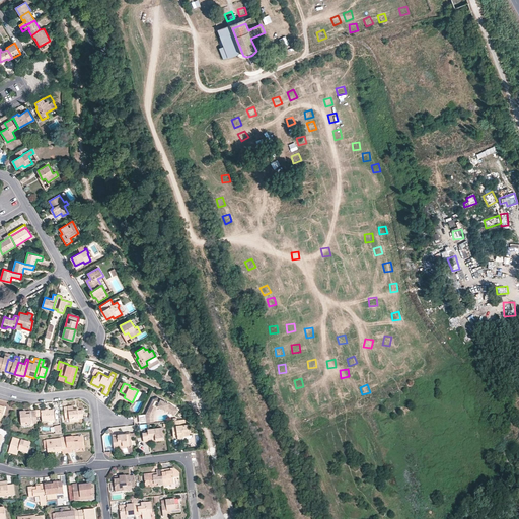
[(323,385),(315,387),(317,395),(325,393),(323,385)]
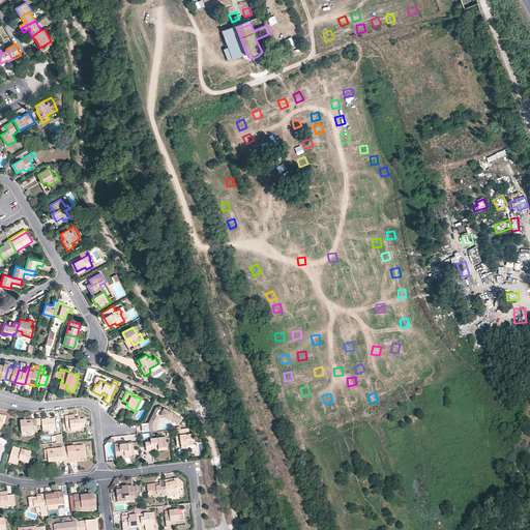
[(298,398),(291,400),(293,408),(301,405),(298,398)]
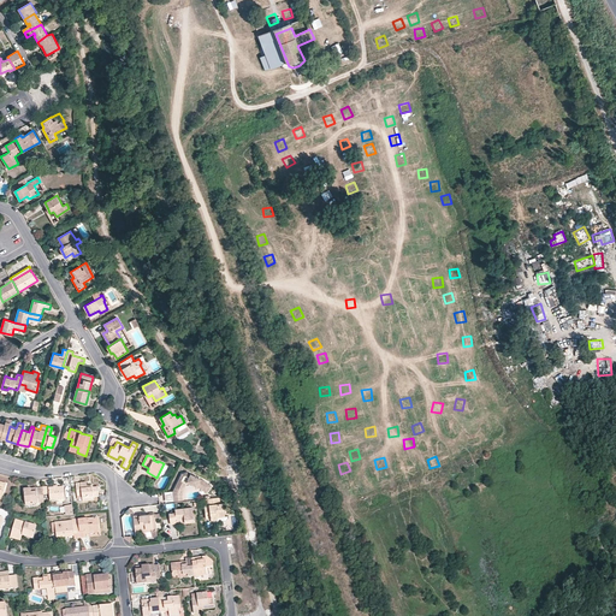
[(169,466),(164,463),(158,475),(159,477),(165,473),(169,466)]
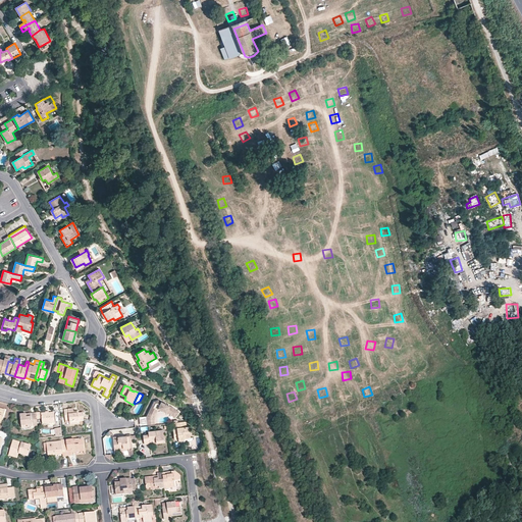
[(147,425),(154,424),(153,418),(154,416),(153,416),(154,412),(156,413),(158,407),(168,412),(174,416),(179,411),(173,406),(162,401),(160,404),(156,402),(154,407),(152,406),(146,417),(147,425)]
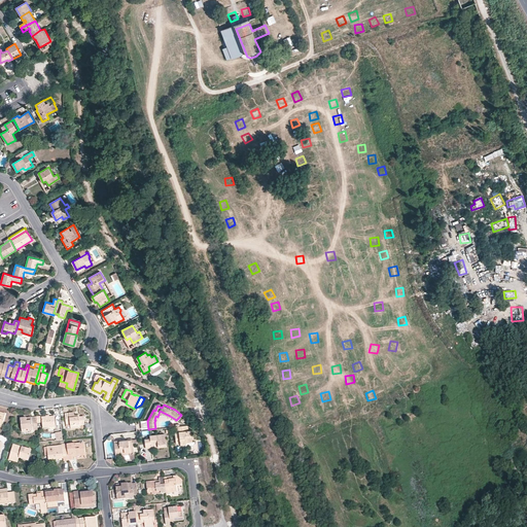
[(326,408),(319,410),(321,417),(328,415),(326,408)]
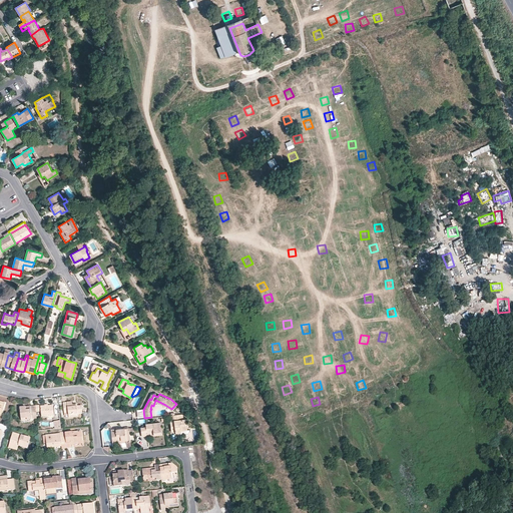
[(63,403),(64,413),(68,413),(68,415),(77,414),(82,414),(81,406),(77,406),(77,405),(72,405),(72,402),(63,403)]
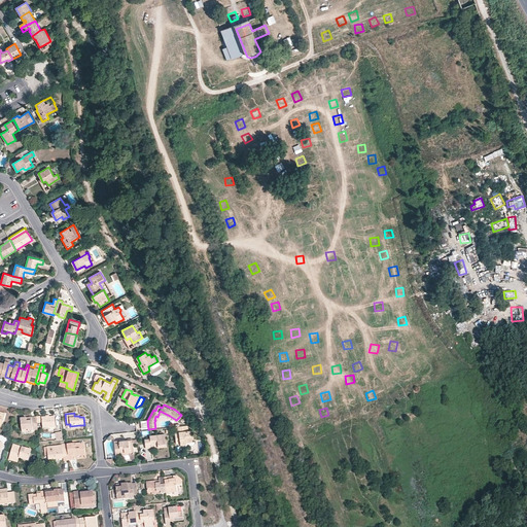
[(49,417),(49,415),(36,417),(37,424),(42,423),(43,428),(49,427),(56,427),(55,416),(49,417)]
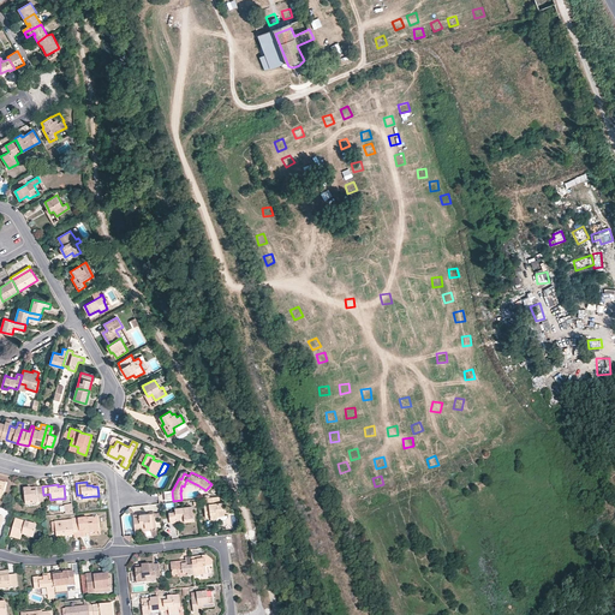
[(43,495),(42,487),(23,489),(25,502),(33,502),(33,505),(45,502),(43,495)]
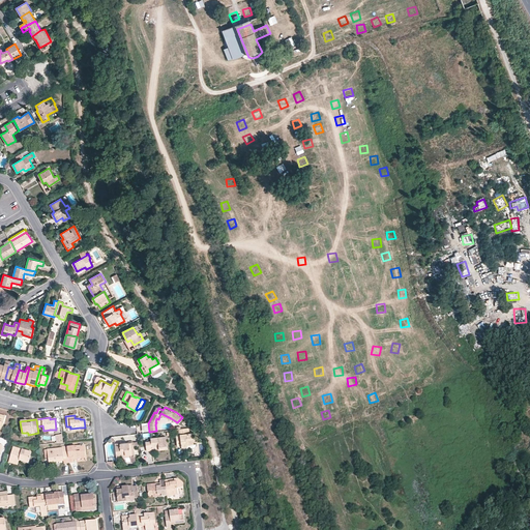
[(312,420),(304,423),(307,431),(315,428),(312,420)]
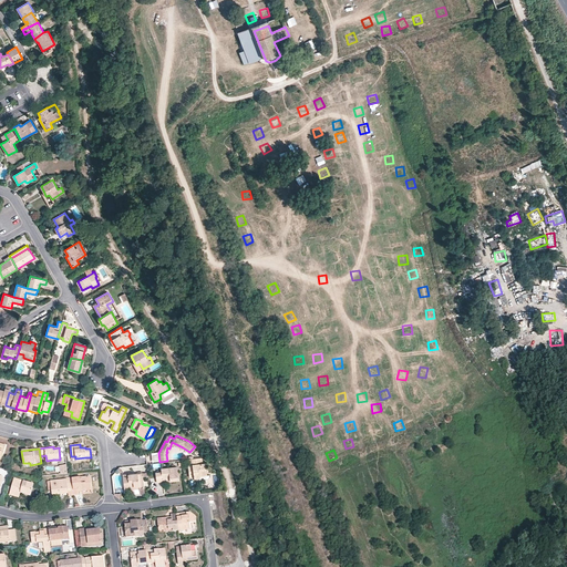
[(202,457),(194,459),(189,460),(187,460),(189,477),(194,476),(194,478),(199,477),(202,477),(202,476),(207,475),(205,463),(203,463),(202,457)]
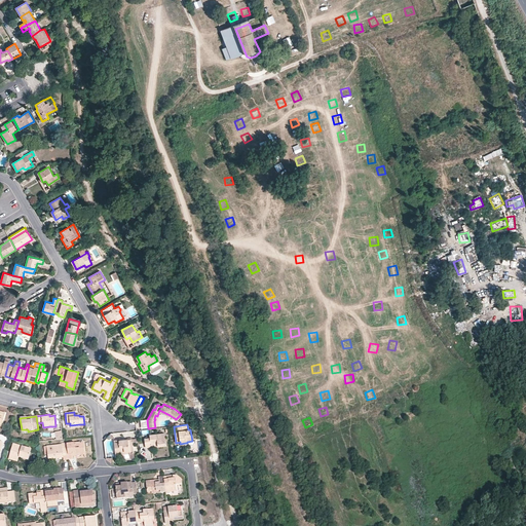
[(146,448),(151,447),(151,444),(157,444),(158,446),(165,445),(164,433),(149,435),(149,438),(144,439),(146,448)]
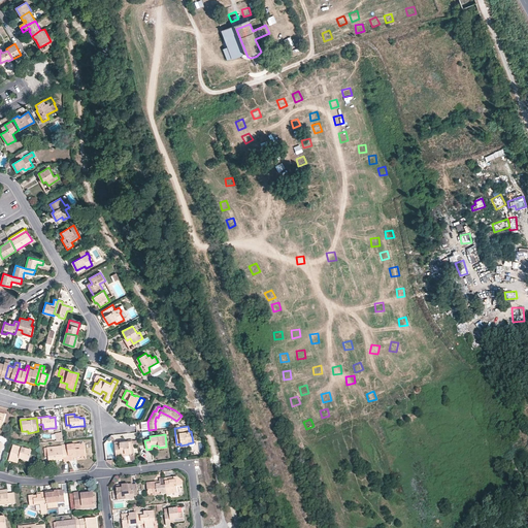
[(113,441),(116,455),(130,454),(130,455),(134,454),(132,440),(129,441),(128,440),(119,441),(119,440),(113,441)]
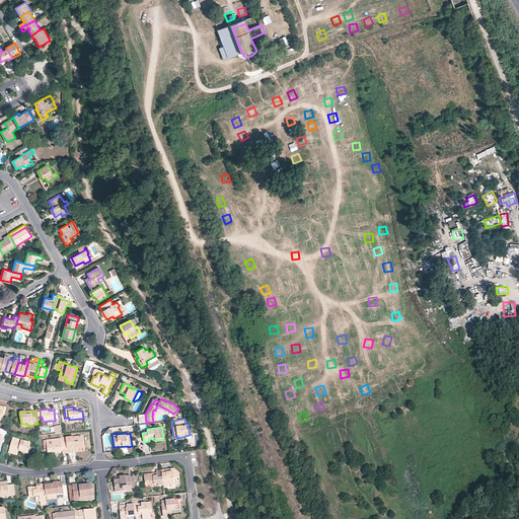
[(82,436),(66,438),(67,447),(68,454),(72,453),(72,450),(84,449),(82,436)]
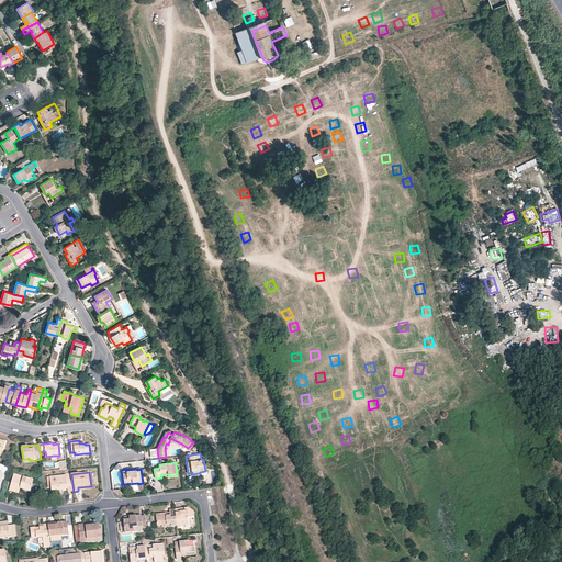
[(33,480),(14,474),(9,491),(19,493),(20,489),(30,492),(33,480)]
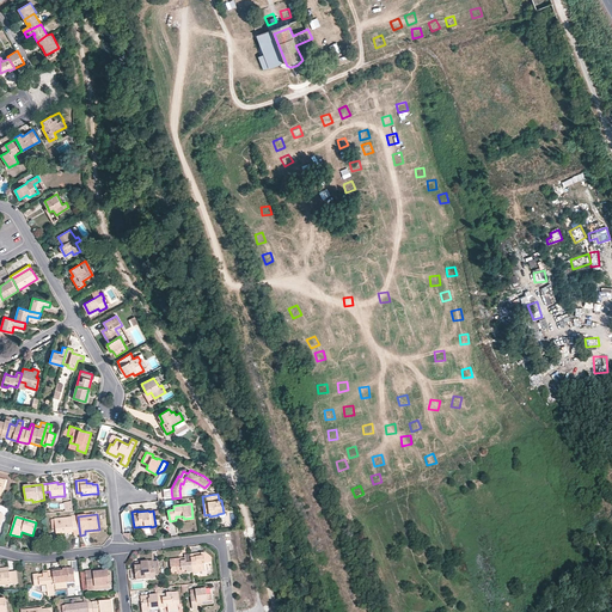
[(78,516),(72,518),(54,519),(54,520),(55,530),(56,534),(73,533),(73,528),(79,527),(78,516)]
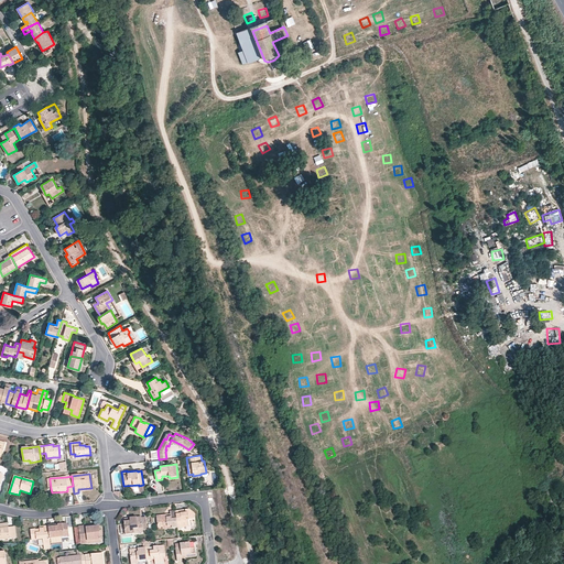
[(188,510),(175,511),(177,528),(190,527),(188,520),(195,519),(194,513),(188,510)]
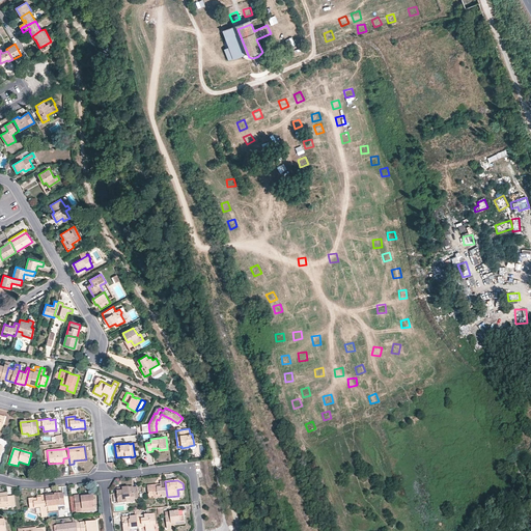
[(160,481),(160,484),(161,486),(158,487),(158,484),(147,485),(148,497),(152,497),(152,499),(167,497),(165,481),(160,481)]
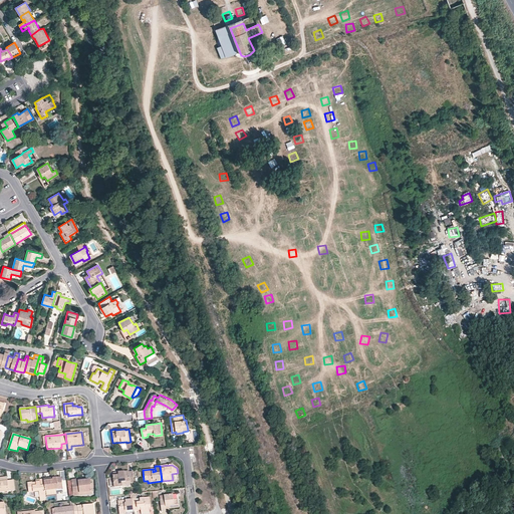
[(129,471),(118,472),(118,475),(113,475),(112,476),(112,478),(109,478),(110,486),(113,486),(114,488),(122,487),(121,483),(130,482),(130,483),(134,482),(133,472),(129,472),(129,471)]
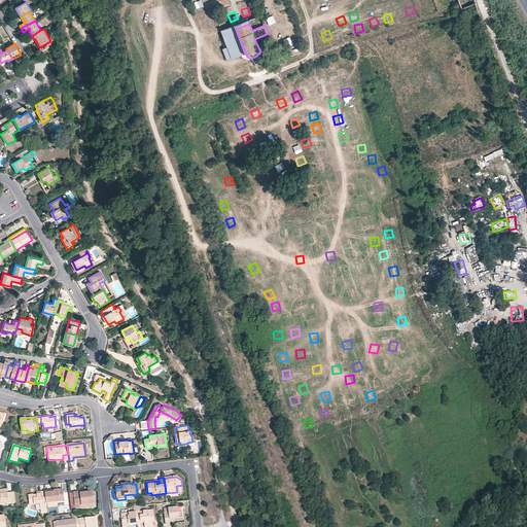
[(55,492),(45,493),(46,503),(64,502),(62,489),(54,490),(55,492)]
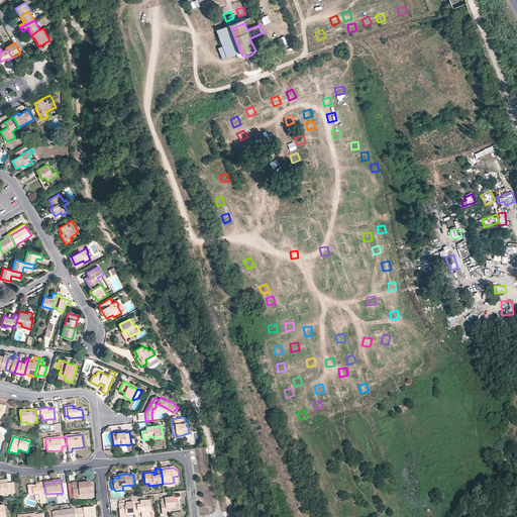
[(72,483),(72,484),(74,497),(74,498),(92,495),(92,492),(91,487),(90,481),(72,483)]
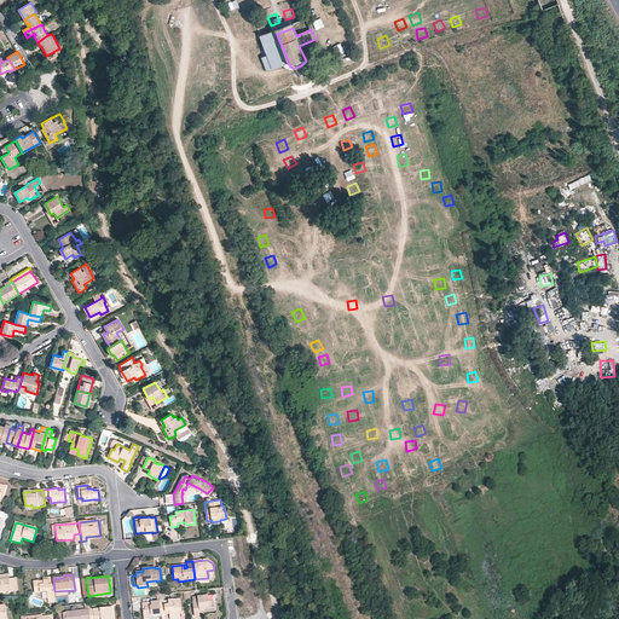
[(53,577),(47,577),(48,579),(44,580),(39,580),(33,580),(34,594),(47,593),(48,603),(57,602),(56,599),(55,593),(55,591),(53,579),(53,577)]
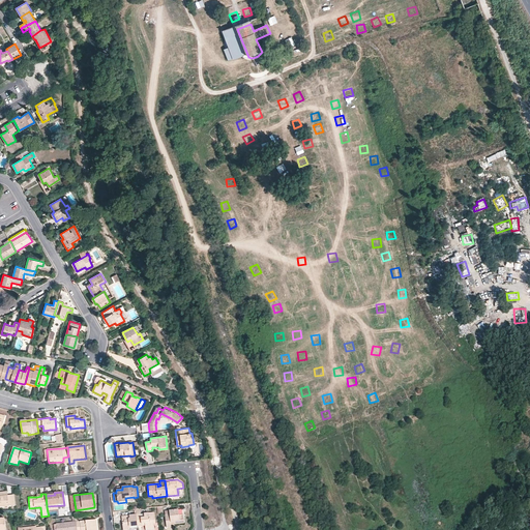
[(0,507),(9,507),(9,506),(15,506),(13,495),(7,496),(0,496),(0,507)]
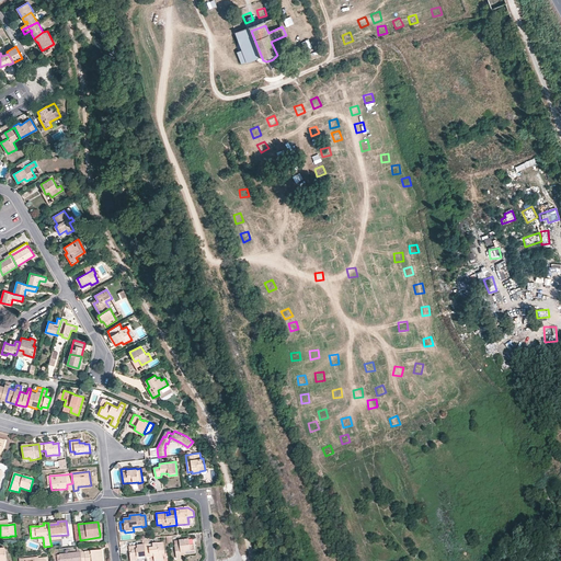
[(181,556),(185,556),(185,552),(195,552),(194,545),(190,546),(189,539),(174,541),(176,559),(181,558),(181,556)]
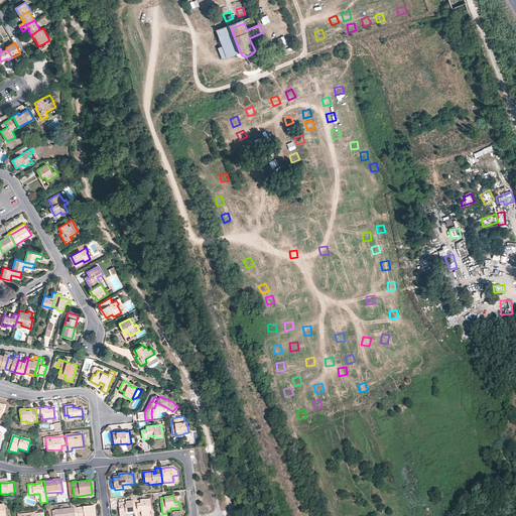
[(134,512),(133,501),(124,502),(123,499),(118,499),(119,515),(124,515),(126,515),(126,513),(134,512)]
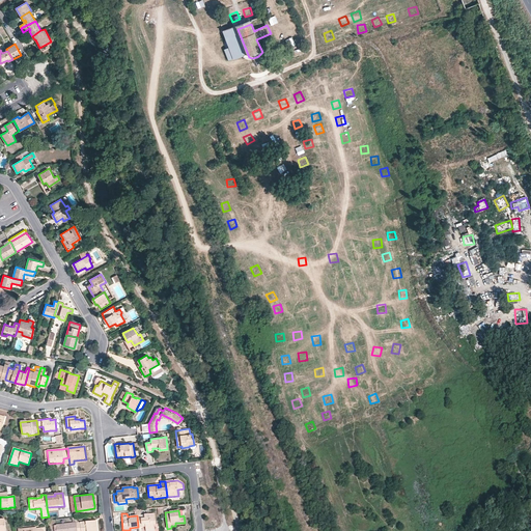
[(140,515),(138,515),(137,515),(138,527),(145,526),(145,530),(146,530),(155,530),(154,525),(156,525),(155,513),(144,514),(144,515),(140,515)]
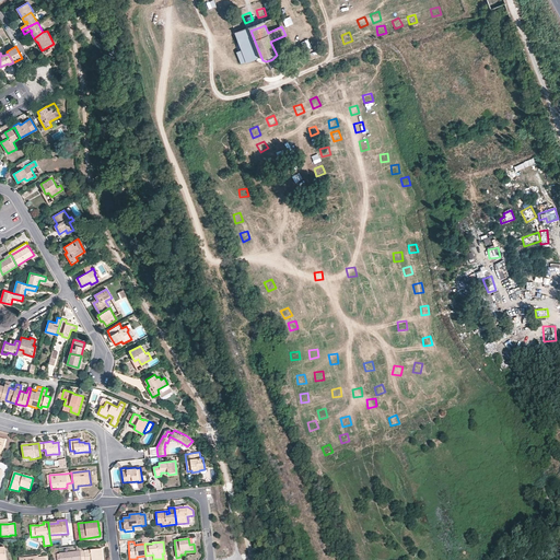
[(83,551),(80,551),(81,559),(103,559),(102,549),(91,550),(90,550),(83,551)]
